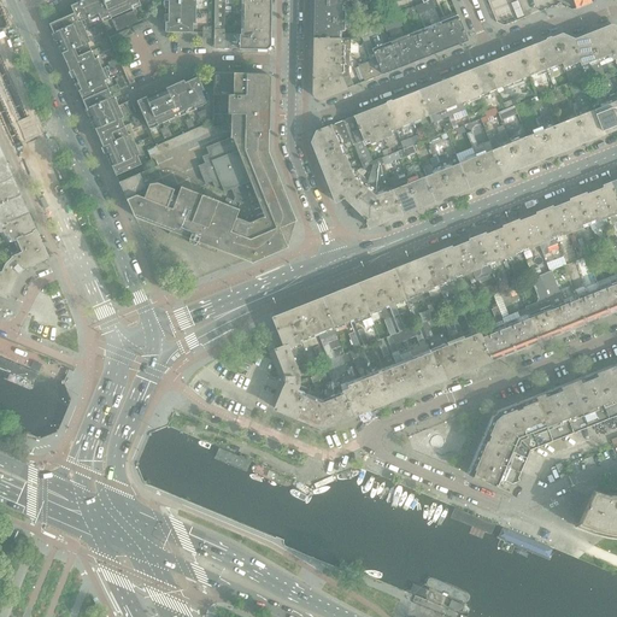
[(98,13),(92,0),(80,0),(81,1),(70,6),(74,13),(77,23),(81,22),(98,13)]
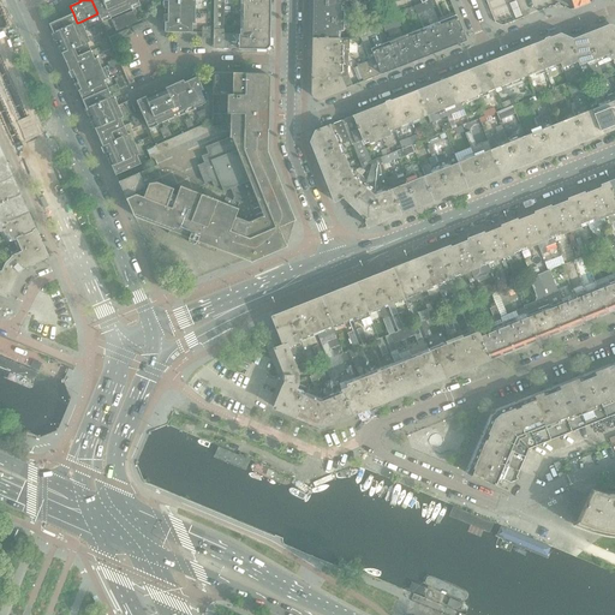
[(139,3),(137,0),(91,0),(97,13),(100,19),(108,16),(109,18),(120,13),(131,9),(130,6),(139,3)]
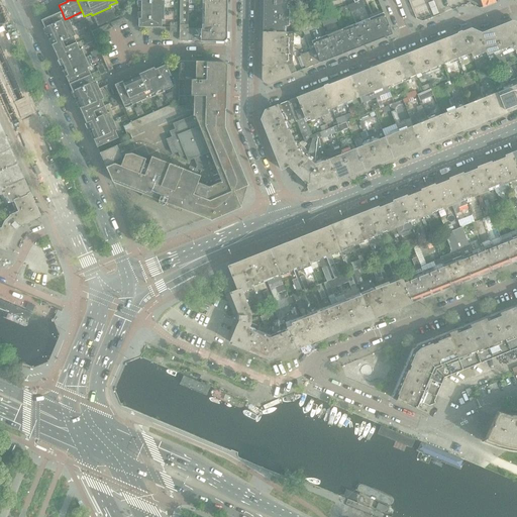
[(164,20),(164,0),(162,0),(138,0),(138,1),(140,1),(140,7),(138,7),(138,12),(140,12),(140,18),(138,18),(138,27),(162,27),(162,20),(164,20)]
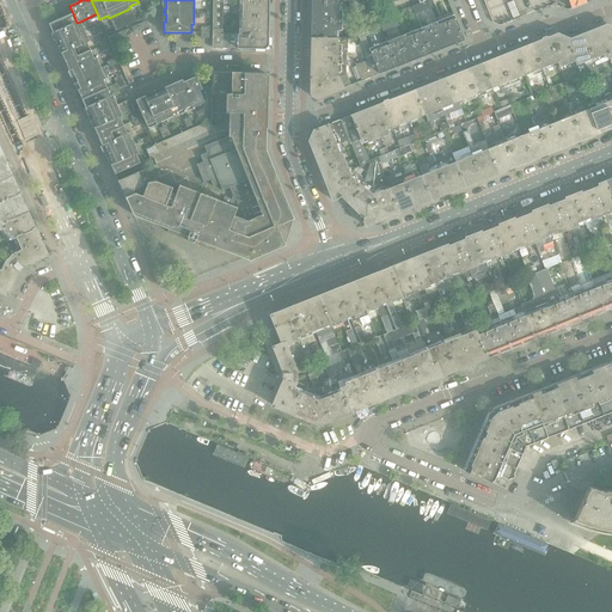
[(227,0),(212,0),(213,16),(222,16),(226,16),(226,8),(228,8),(227,0)]
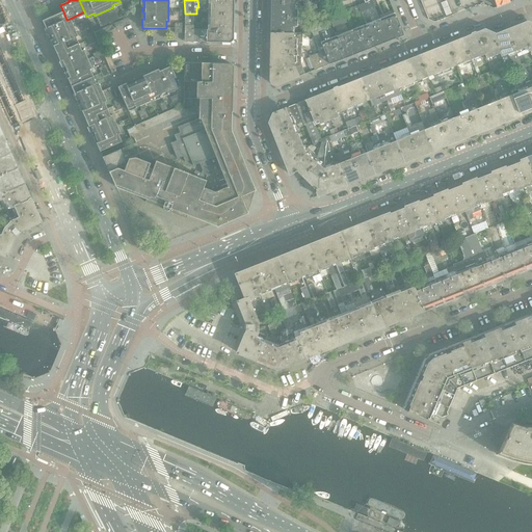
[(234,15),(234,0),(208,0),(208,4),(210,4),(210,15),(234,15)]
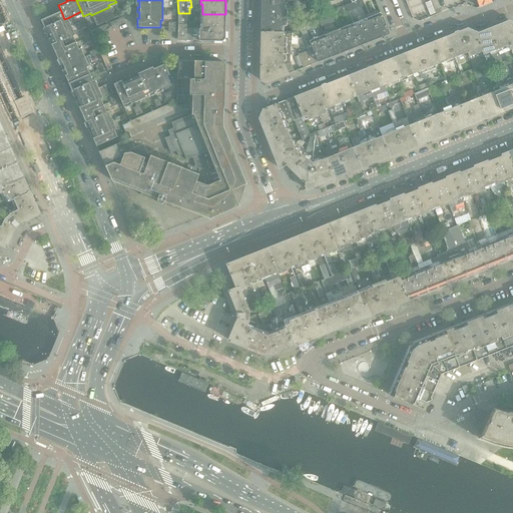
[(357,0),(354,1),(345,5),(345,6),(347,11),(357,8),(361,6),(358,0),(357,0)]
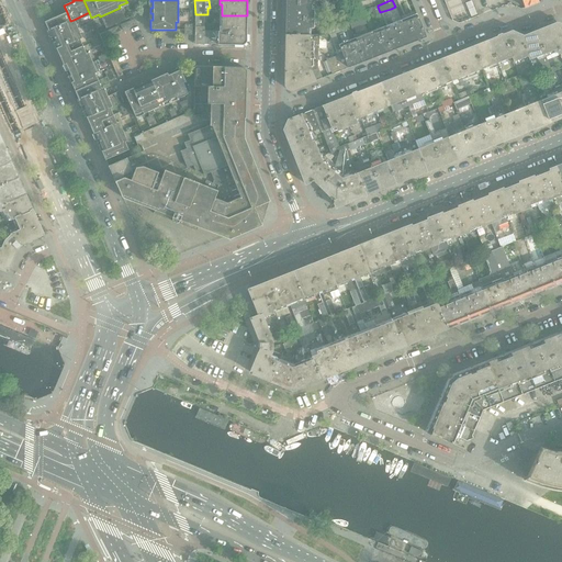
[(311,29),(311,10),(308,10),(310,3),(287,3),(287,34),(308,35),(308,29),(311,29)]
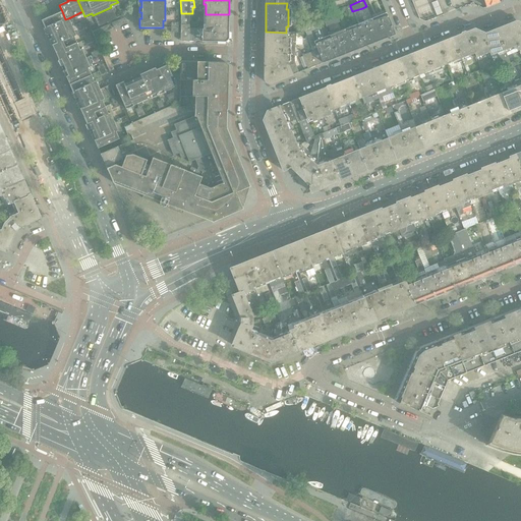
[(75,36),(68,18),(65,19),(62,11),(41,20),(45,29),(47,27),(50,34),(47,35),(49,40),(52,38),(54,44),(52,45),(55,53),(76,43),(74,37),(75,36)]
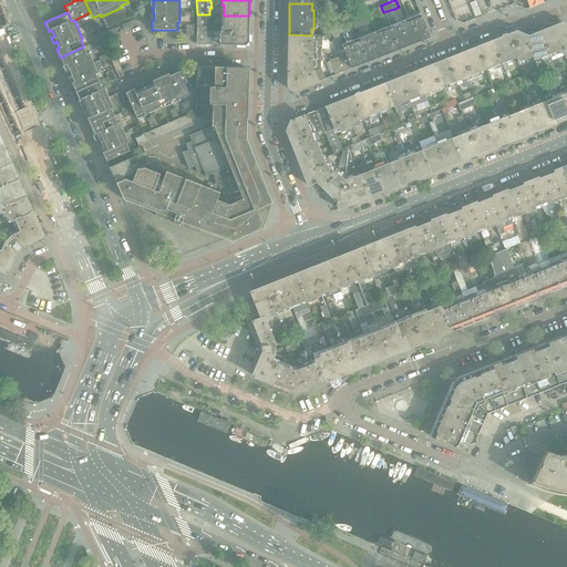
[(368,19),(366,13),(353,18),(354,21),(351,22),(352,24),(368,19)]
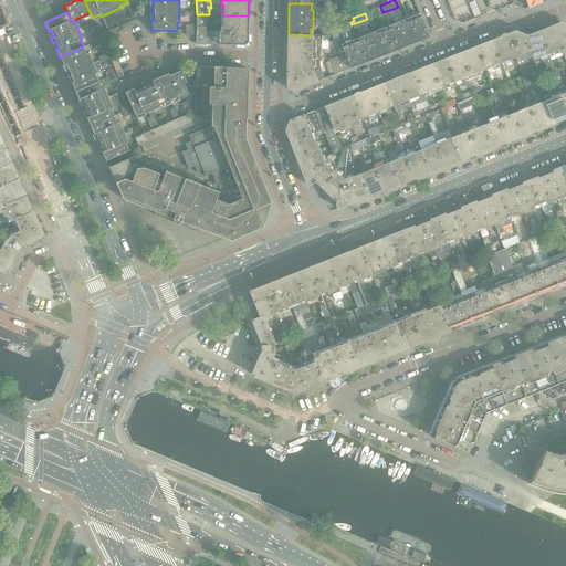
[(124,14),(116,19),(118,23),(126,20),(124,14)]
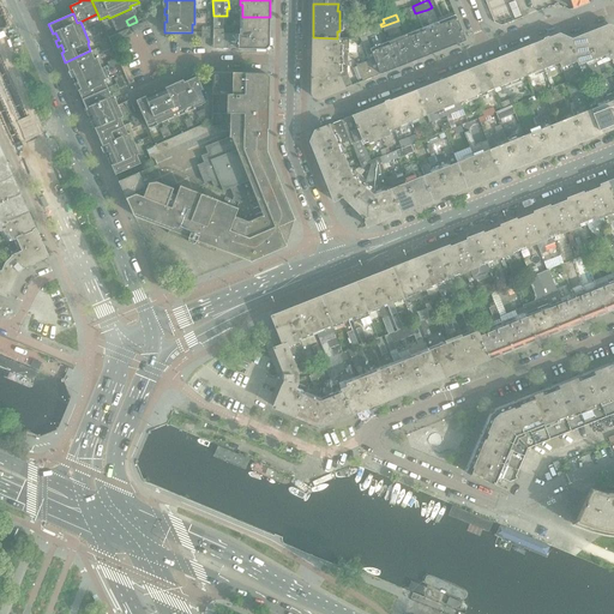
[(223,29),(223,16),(214,16),(212,30),(223,30),(223,32),(226,32),(226,35),(230,35),(232,29),(223,29)]
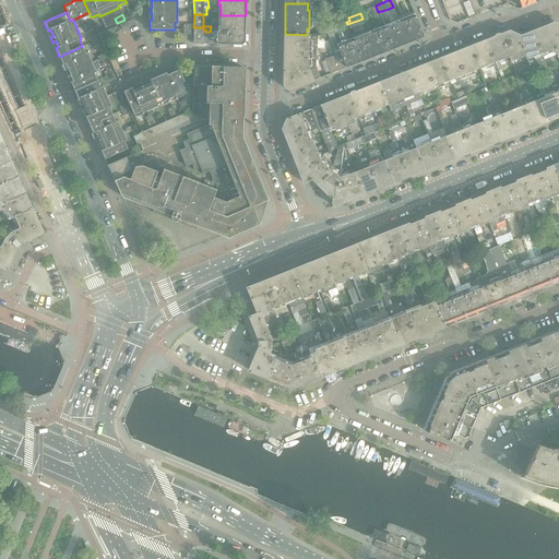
[(245,42),(246,15),(221,15),(221,27),(217,27),(217,32),(216,32),(216,45),(241,45),(245,42)]
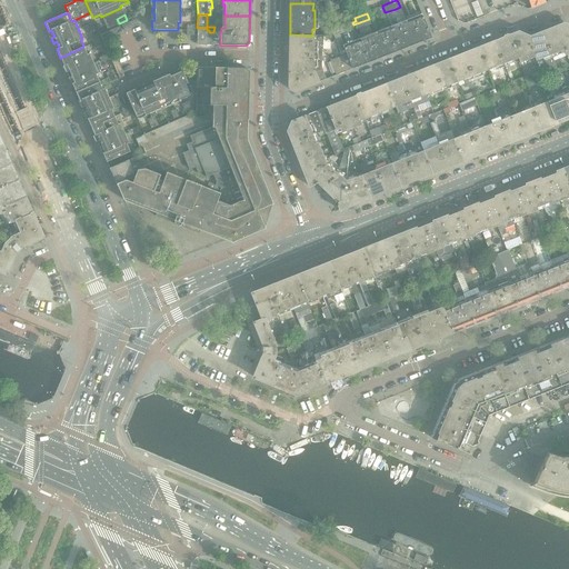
[(431,38),(422,17),(391,29),(400,50),(431,38)]
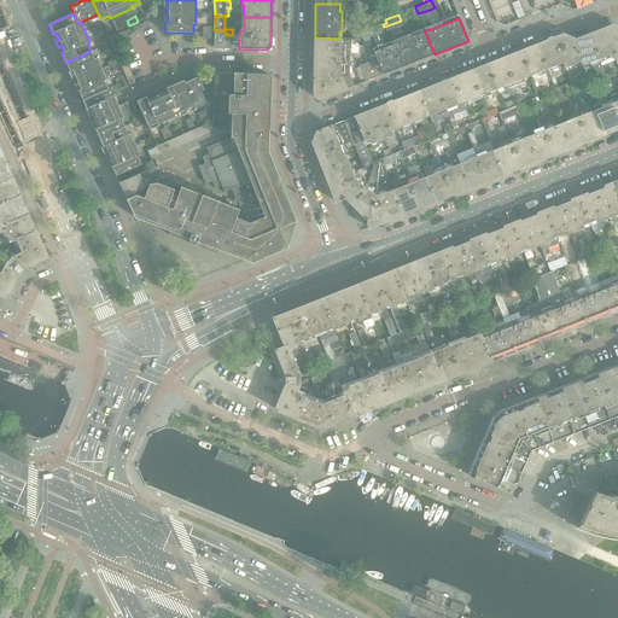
[(122,22),(114,25),(116,31),(124,28),(122,22)]
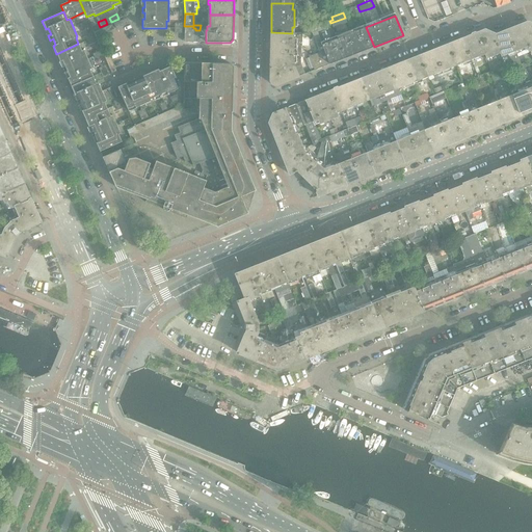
[(344,58),(337,38),(322,45),(317,32),(333,27),(330,23),(329,21),(329,20),(310,28),(319,53),(324,67),(344,58)]
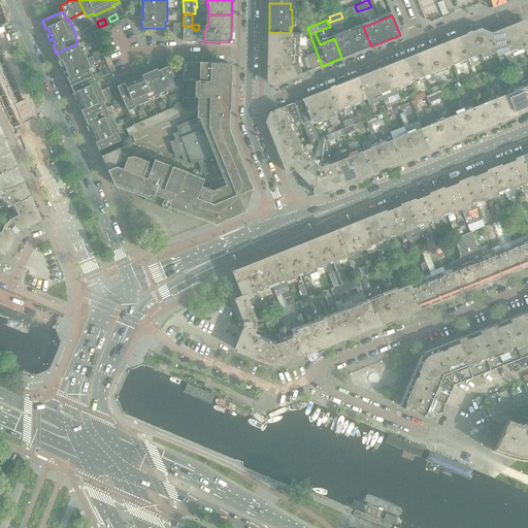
[(527,24),(522,22),(518,24),(525,42),(522,43),(525,51),(526,52),(527,51),(527,24)]
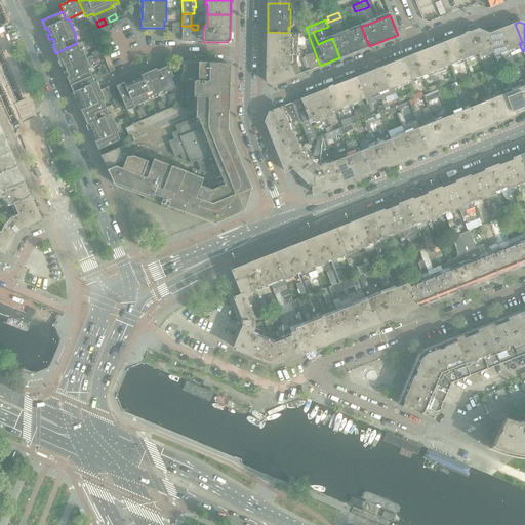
[(522,42),(515,24),(489,34),(487,38),(492,53),(494,56),(503,52),(510,70),(518,67),(516,62),(514,63),(511,54),(522,50),(519,43),(522,42)]
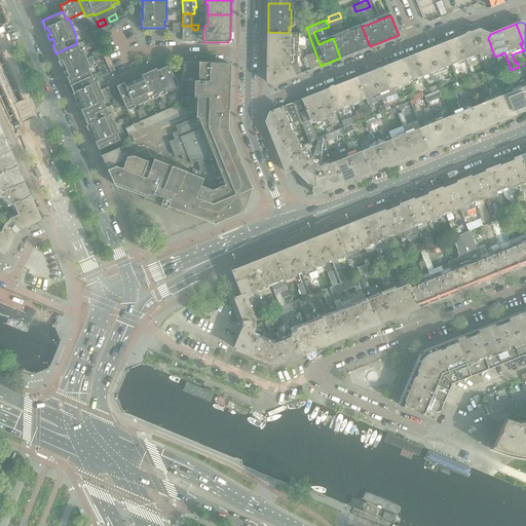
[(110,25),(102,29),(104,33),(108,31),(109,30),(112,29),(110,25)]
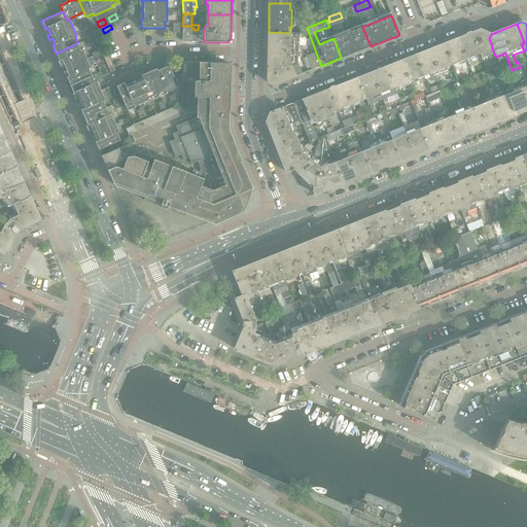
[(191,41),(191,28),(191,26),(182,26),(182,41),(191,41)]
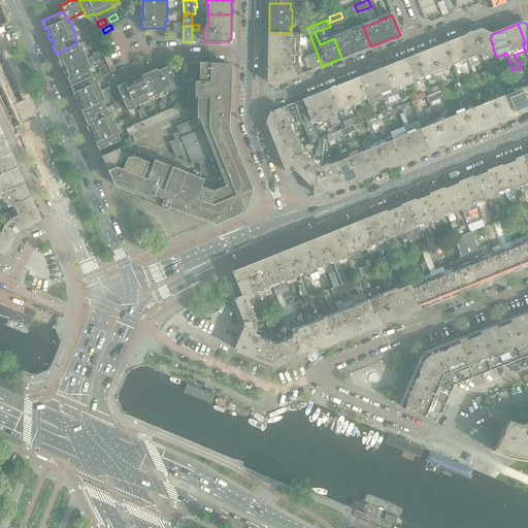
[(371,46),(363,27),(334,38),(341,58),(371,46)]
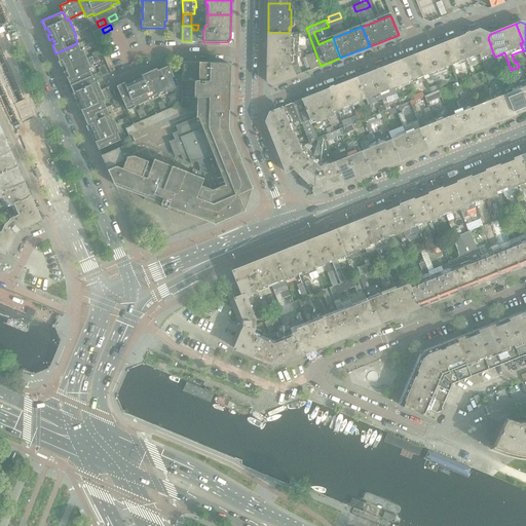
[(102,29),(92,32),(95,37),(99,35),(104,33),(102,29)]
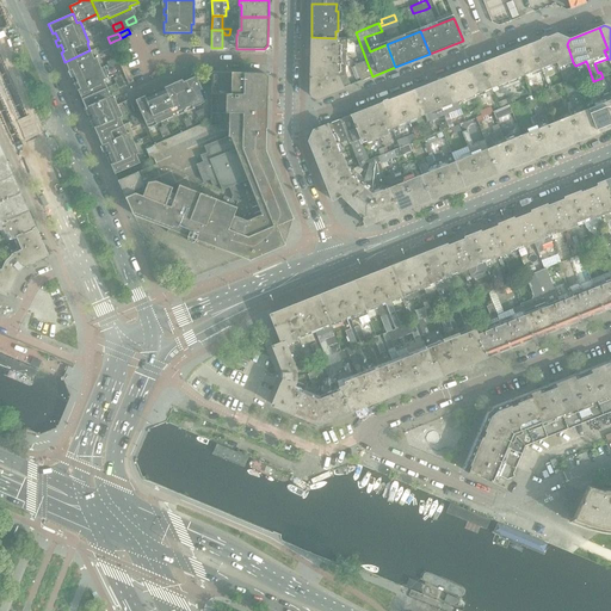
[(573,62),(567,44),(569,39),(556,34),(545,38),(556,63),(557,68),(573,62)]
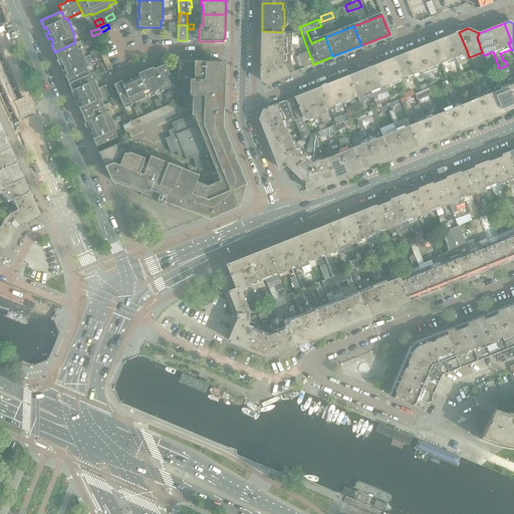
[(290,32),(282,32),(262,31),(261,77),(261,79),(262,81),(264,82),(266,82),(268,82),(294,71),(289,60),(290,32)]
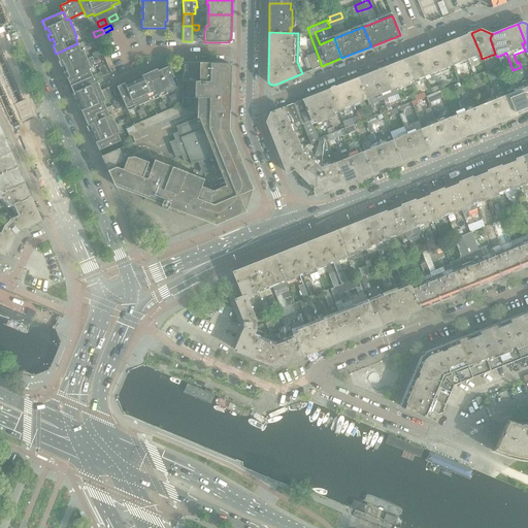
[(481,55),(471,33),(444,43),(453,65),(466,60),(481,55)]
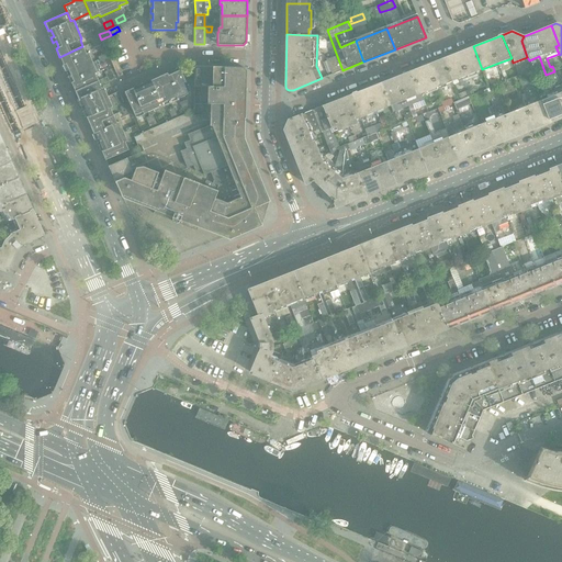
[(105,37),(101,40),(105,48),(110,47),(109,44),(108,41),(105,37)]
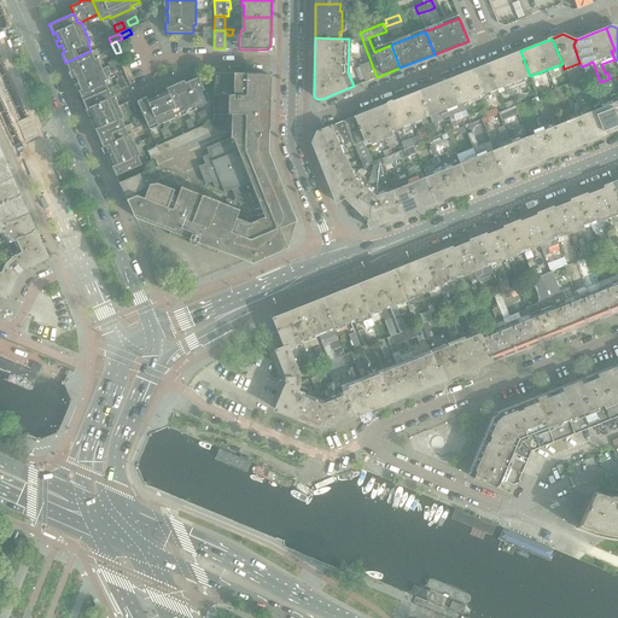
[(108,89),(104,81),(106,80),(97,58),(94,59),(91,51),(65,63),(70,71),(73,70),(75,77),(73,79),(75,85),(77,83),(81,89),(79,91),(82,100),(108,89)]
